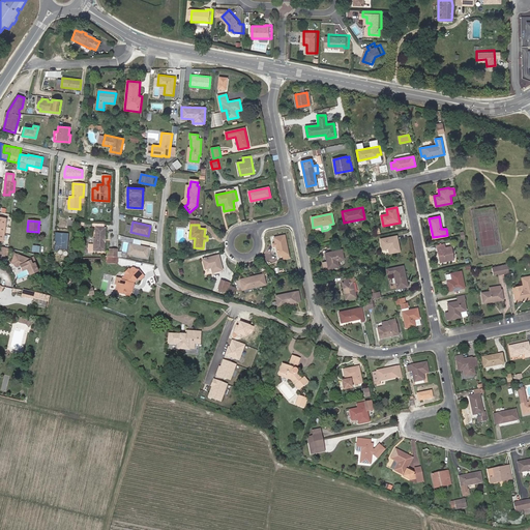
[(104,228),(95,228),(95,239),(93,239),(93,245),(88,244),(88,254),(93,254),(93,252),(105,253),(106,243),(105,243),(105,242),(104,242),(104,241),(102,241),(104,239),(105,239),(105,237),(106,237),(106,228),(104,228)]
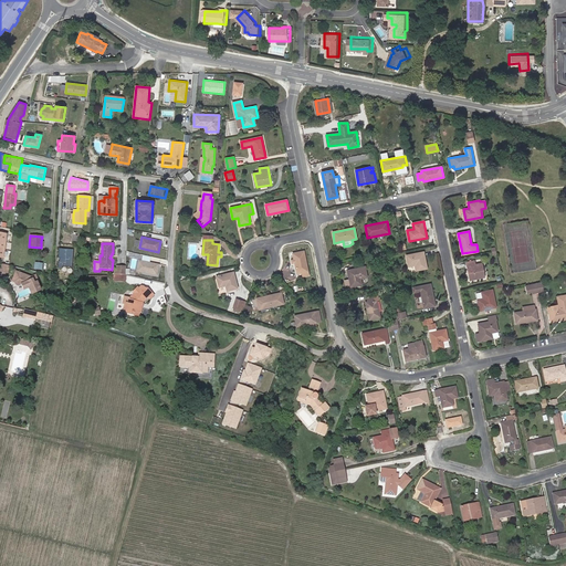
[(73,249),(59,248),(58,258),(59,258),(59,262),(58,268),(62,269),(62,266),(72,266),(73,249)]
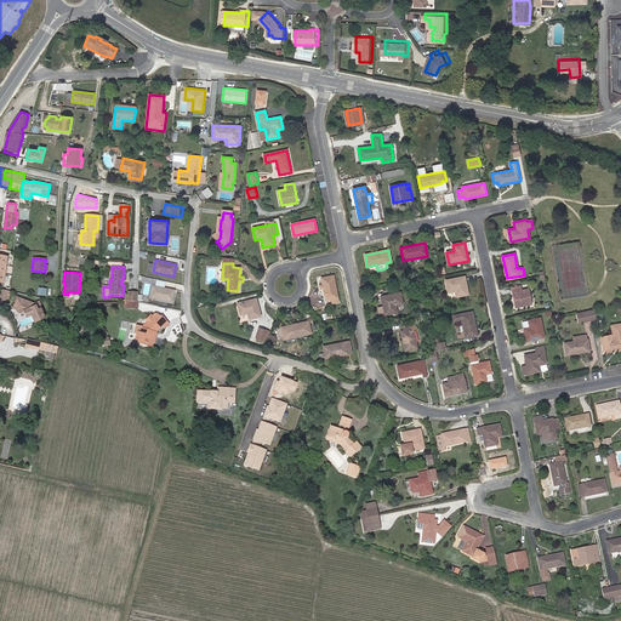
[(334,275),(322,278),(326,300),(331,298),(332,303),(339,302),(334,275)]
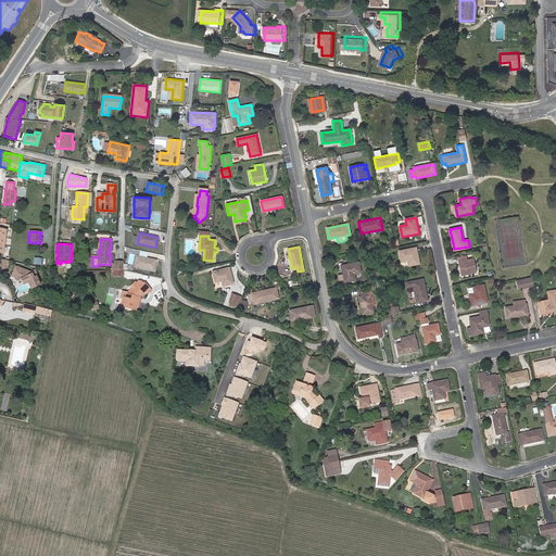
[(416,248),(400,251),(401,262),(407,261),(408,266),(419,264),(416,248)]
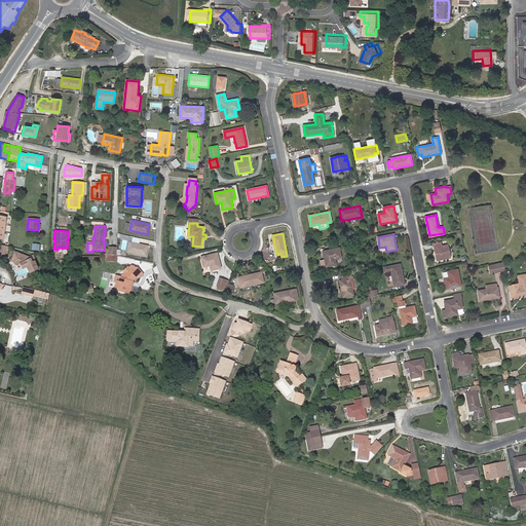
[(148,246),(128,241),(127,249),(133,250),(132,253),(146,256),(148,246)]
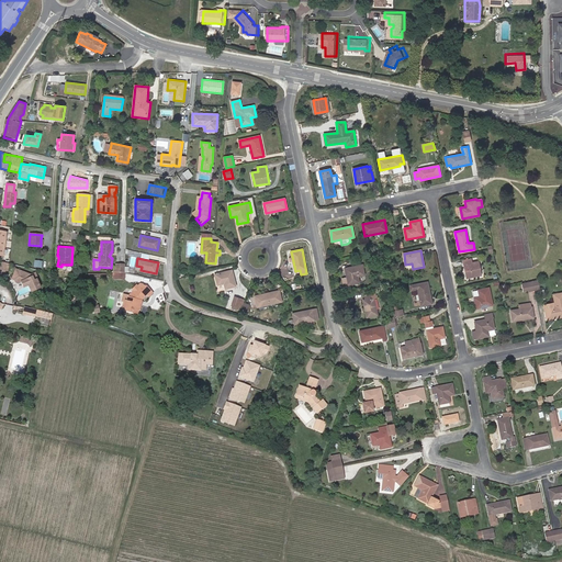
[(471,259),(463,260),(467,278),(481,274),(479,261),(472,263),(471,259)]
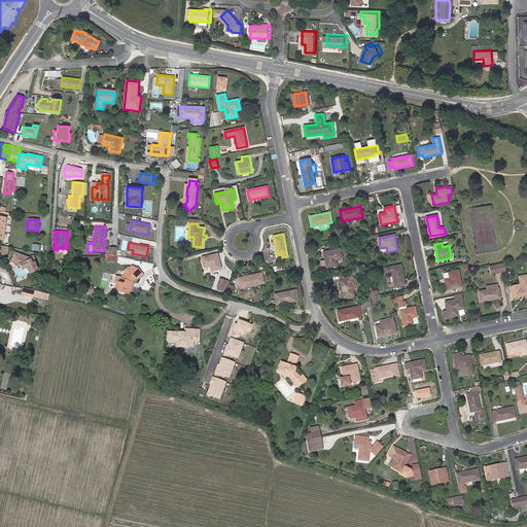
[(340,248),(323,251),(325,260),(321,261),(322,271),(328,270),(327,267),(338,266),(336,259),(342,258),(340,248)]
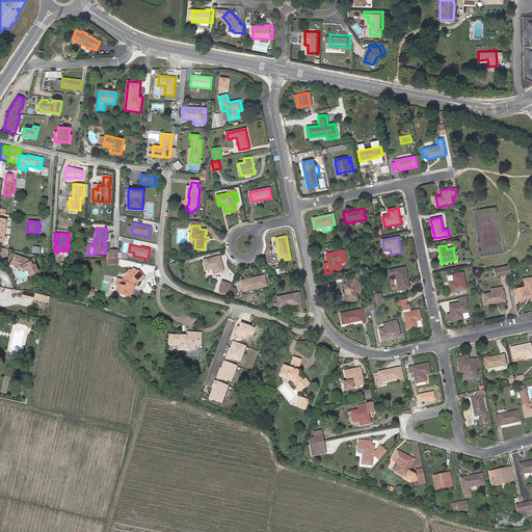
[(12,261),(11,261),(10,264),(14,265),(15,267),(18,268),(20,267),(22,272),(27,270),(29,276),(37,272),(34,264),(32,266),(30,262),(29,262),(28,260),(15,256),(12,261)]
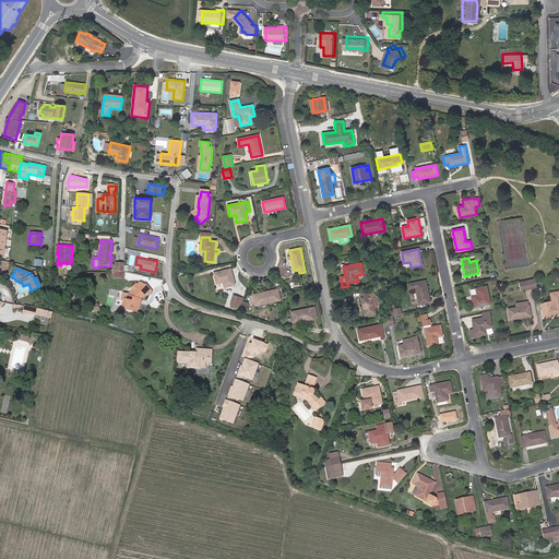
[(232,269),(214,273),(216,283),(223,282),(224,287),(235,284),(232,269)]
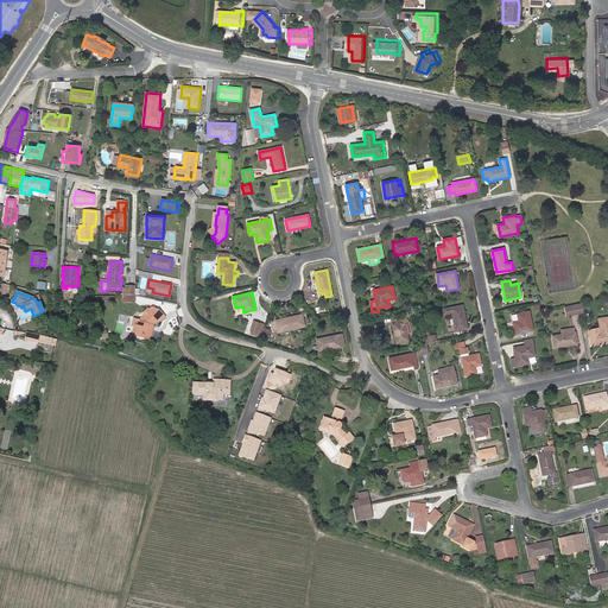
[(572,315),(577,314),(576,304),(570,305),(565,306),(567,315),(572,314),(572,315)]
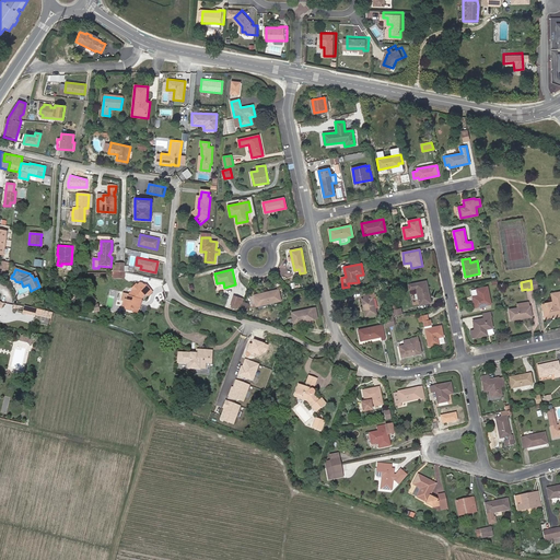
[(416,289),(419,305),(430,303),(427,281),(408,284),(409,290),(416,289)]
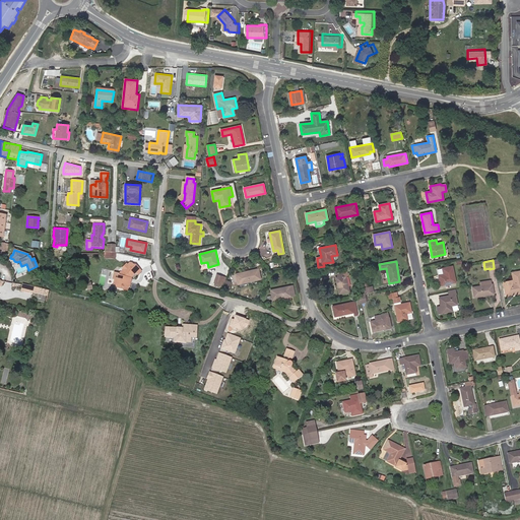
[(122,288),(123,290),(127,291),(128,287),(130,281),(129,281),(130,278),(135,273),(138,273),(141,271),(135,265),(133,265),(132,264),(130,263),(128,265),(126,264),(122,268),(123,269),(120,273),(114,272),(113,278),(115,279),(114,284),(117,287),(122,288)]
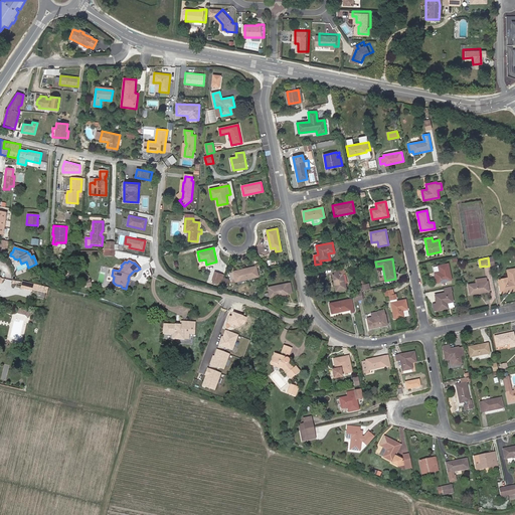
[(449,264),(434,267),(437,283),(452,280),(449,264)]
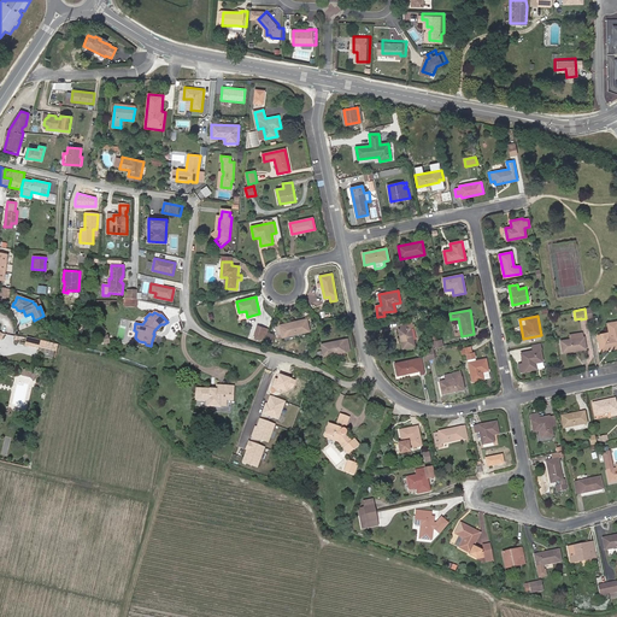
[(307,319),(275,327),(277,334),(282,333),(283,336),(310,331),(307,319)]
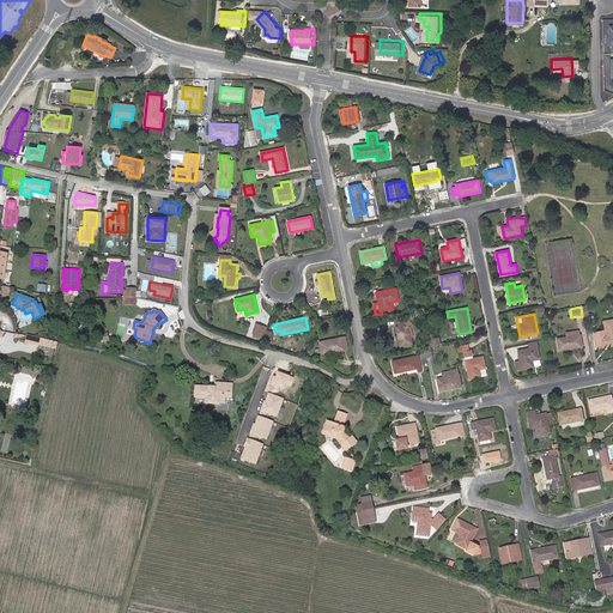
[(612,319),(604,321),(606,331),(606,335),(594,338),(596,350),(612,345),(612,319)]
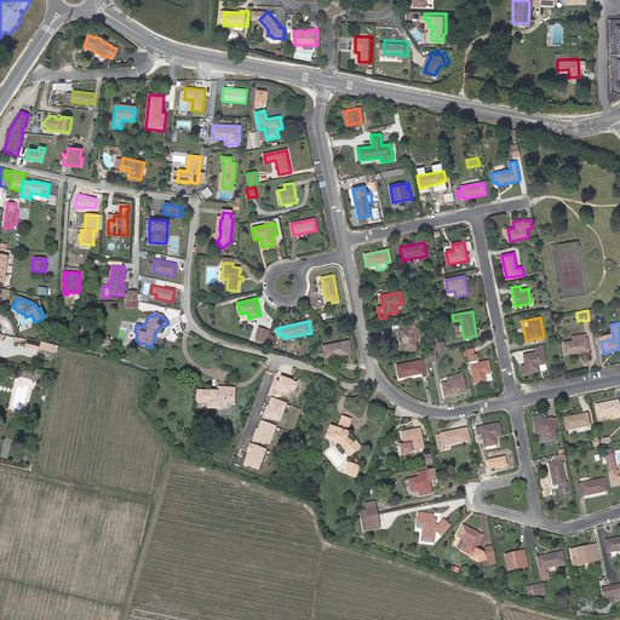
[(414,323),(402,326),(403,331),(401,331),(405,350),(417,348),(412,329),(414,328),(414,323)]
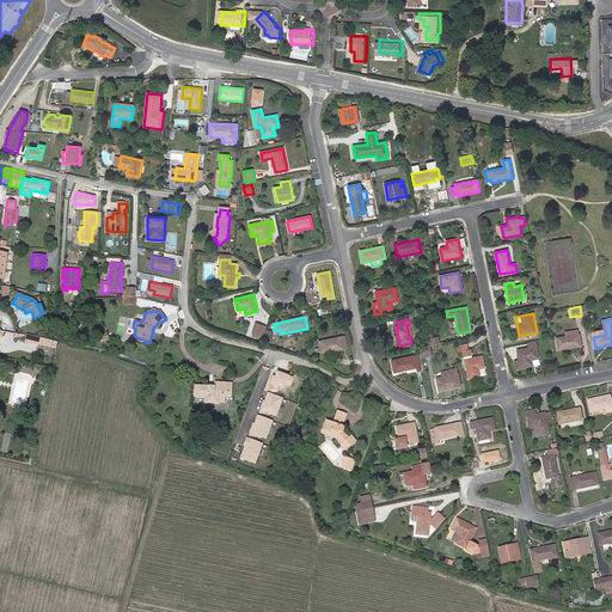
[(579,330),(565,332),(567,337),(556,338),(558,350),(581,346),(579,330)]
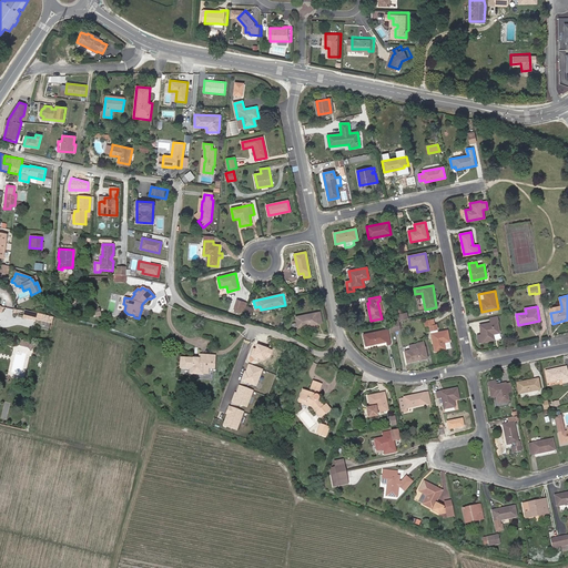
[(321,312),(296,316),(298,327),(322,323),(321,312)]
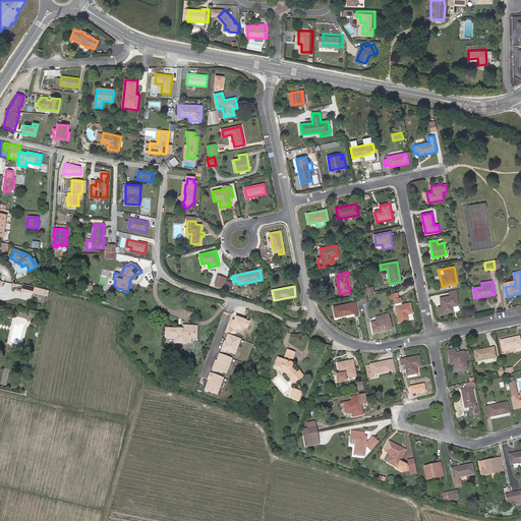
[(34,288),(33,292),(47,296),(49,291),(40,289),(34,288)]
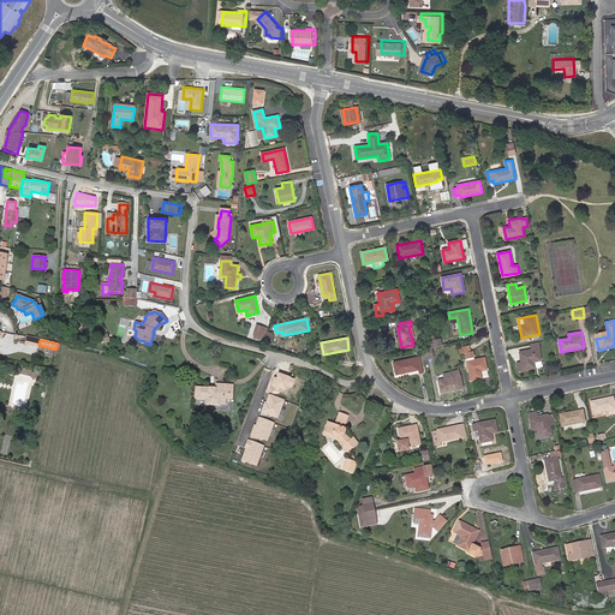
[(470,346),(460,347),(460,353),(465,352),(466,358),(473,357),(473,351),(471,351),(470,346)]
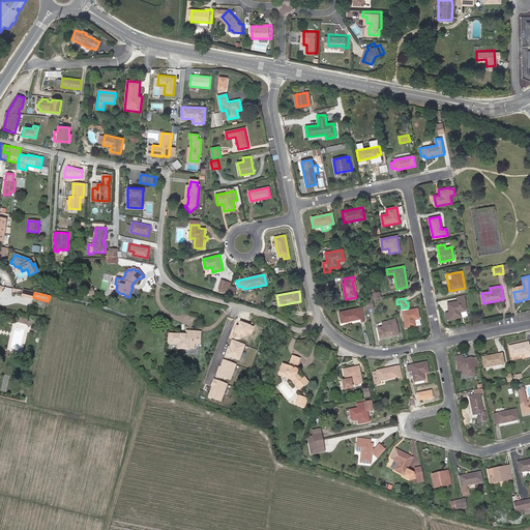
[(458,301),(447,303),(449,313),(445,313),(447,320),(467,315),(465,300),(458,301)]
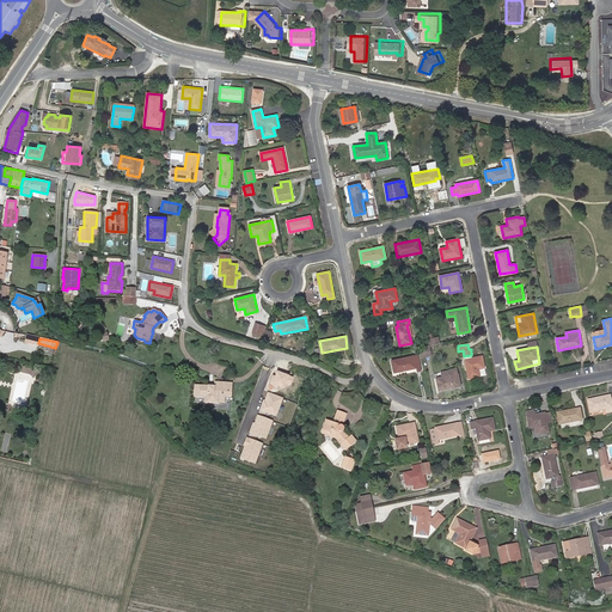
[(417,355),(391,360),(393,372),(416,368),(417,371),(421,371),(417,355)]
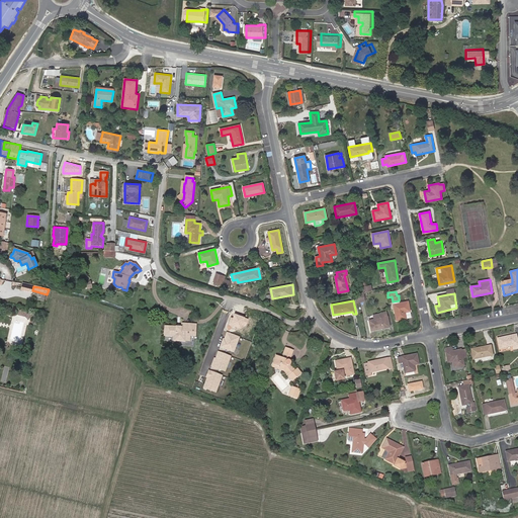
[(407,314),(410,313),(408,301),(400,304),(394,305),(397,320),(408,318),(407,314)]
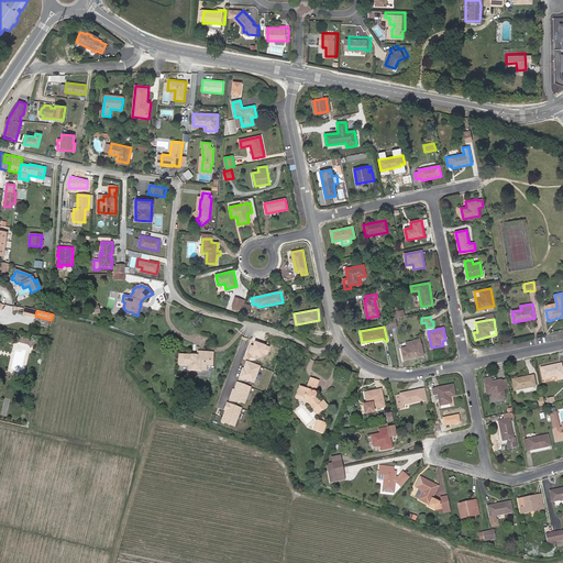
[(30,340),(21,338),(20,343),(26,344),(31,348),(34,344),(30,340)]
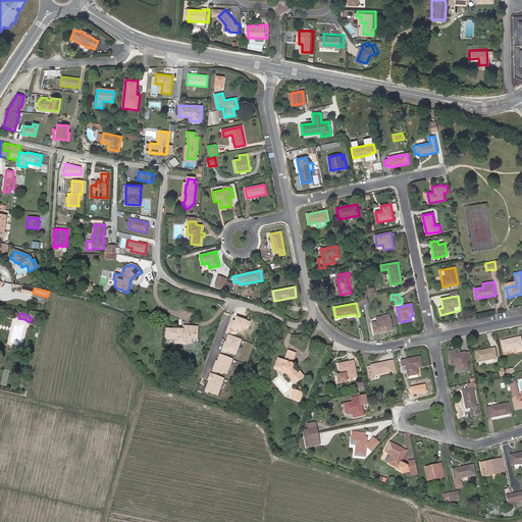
[(383,320),(377,322),(372,322),(374,332),(393,329),(389,315),(383,316),(384,320),(383,320)]
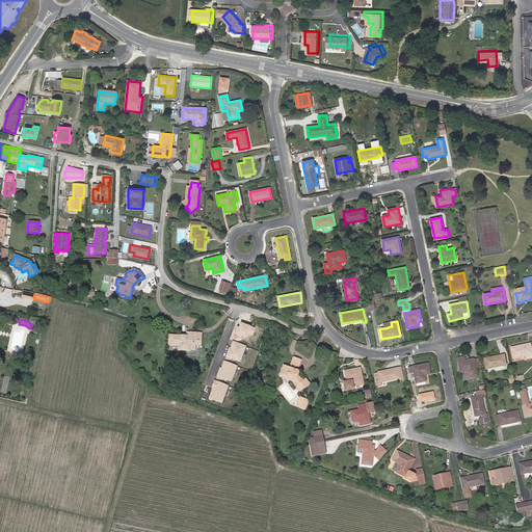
[(255,328),(240,322),(239,326),(237,326),(234,334),(246,338),(247,335),(253,336),(255,328)]
